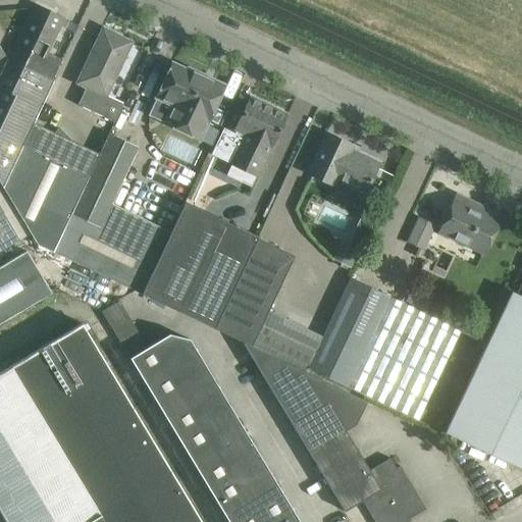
[(0,183),(1,186),(33,122),(62,59),(47,52),(63,18),(34,4),(0,75),(0,183)]
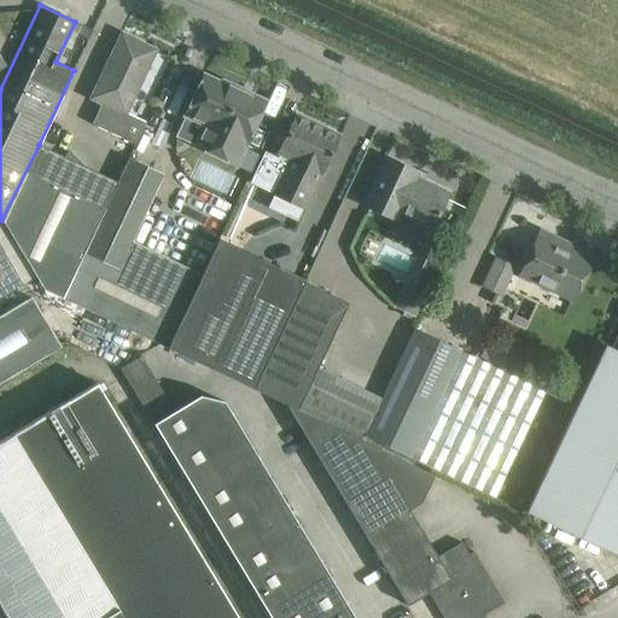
[(135,144),(145,123),(126,114),(156,50),(121,33),(89,99),(100,104),(92,124),(135,144)]
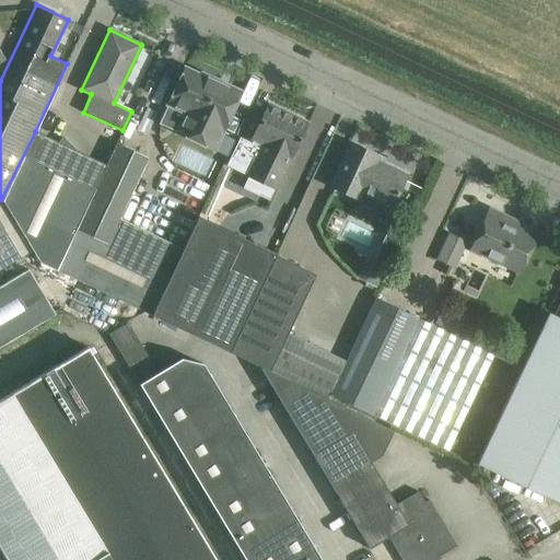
[(184,68),(156,125),(213,151),(241,92),(200,73),(200,76),(184,68)]
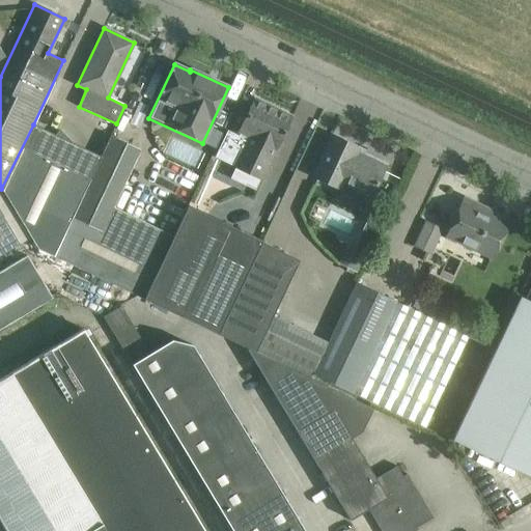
[(253,100),(239,131),(240,132),(238,136),(226,131),(214,158),(260,179),(275,148),(276,148),(290,117),(253,100)]
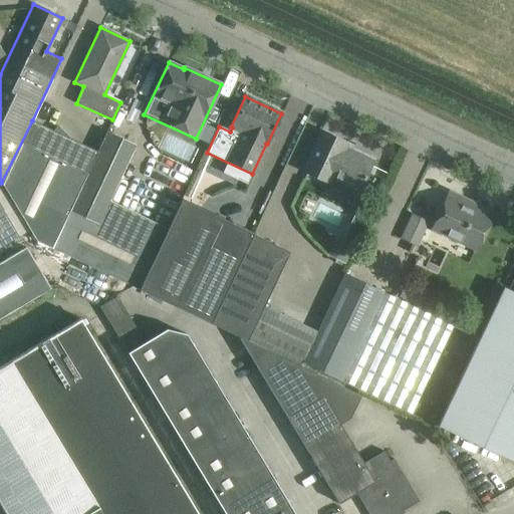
[(2,184),(29,230),(36,240),(50,247),(97,151),(93,150),(91,154),(78,148),(58,126),(53,134),(34,124),(35,122),(32,120),(1,183),(2,184)]
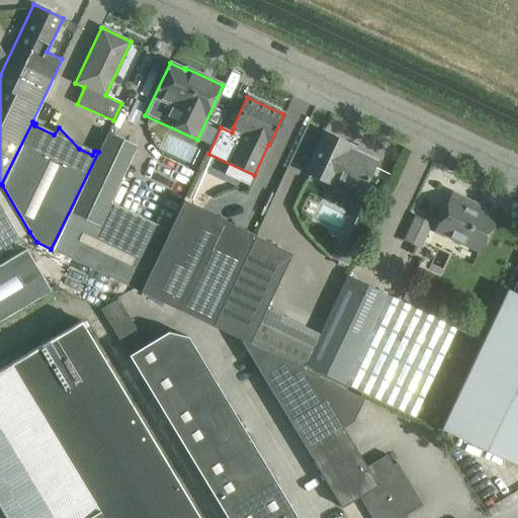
[(107,133),(98,152),(51,249),(140,291),(168,231),(110,202),(137,146),(107,133)]
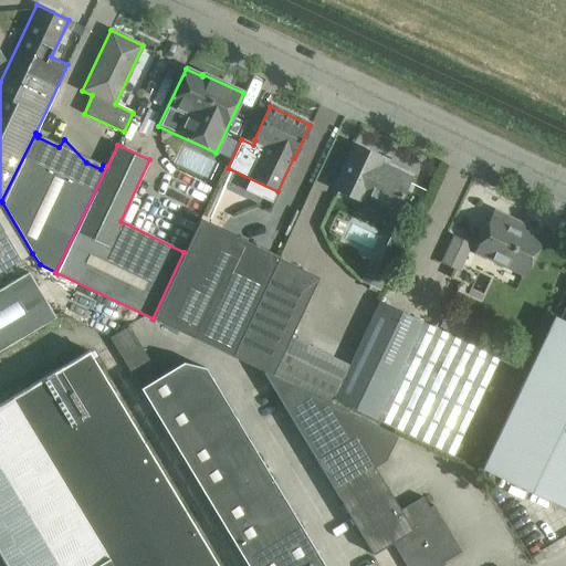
[(354,145),(334,188),(362,200),(364,201),(357,215),(385,228),(394,209),(394,210),(409,177),(378,163),(380,158),(354,145)]
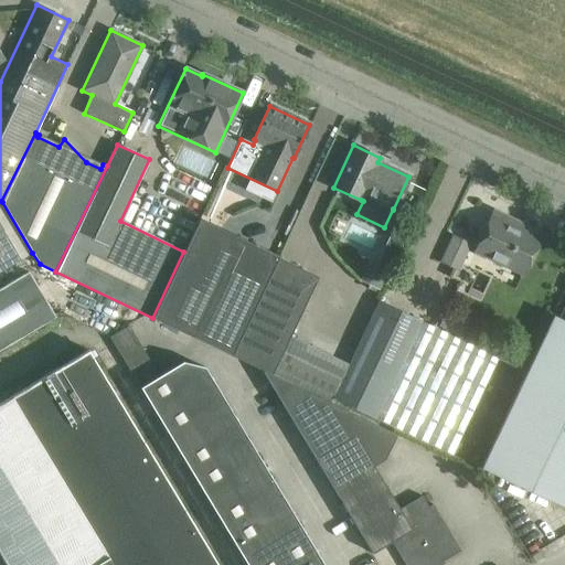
[(0,272),(21,259),(32,253),(2,202),(0,203),(0,272)]
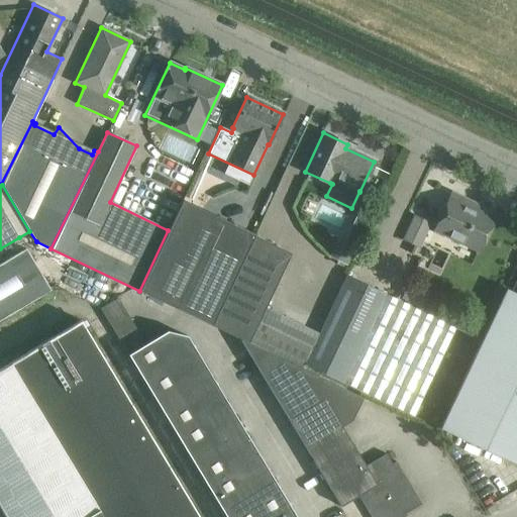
[(451,194),(434,229),(479,250),(493,219),(464,206),(468,201),(451,194)]
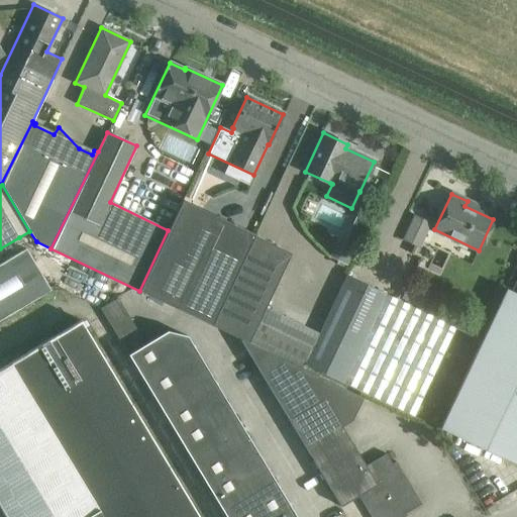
[(139,291),(176,309),(212,326),(254,236),(255,234),(219,217),(182,200),(168,230),(139,291)]
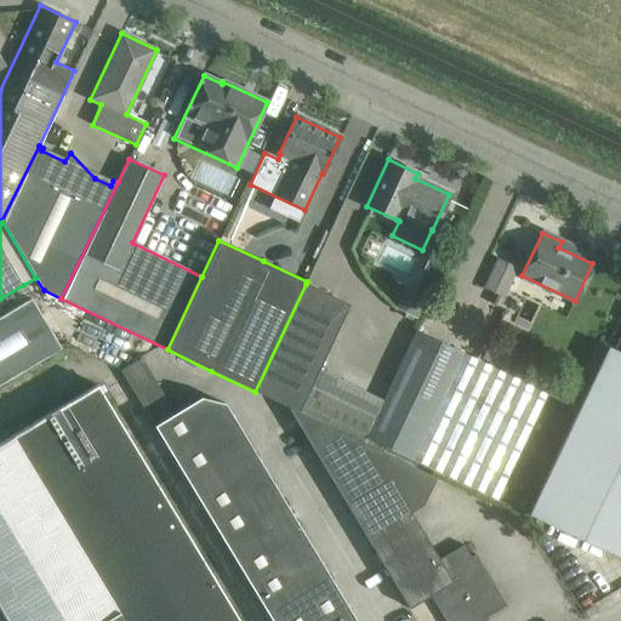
[(403,294),(396,308),(403,312),(416,318),(419,319),(425,305),(426,306),(445,266),(444,266),(429,258),(411,298),(403,294)]
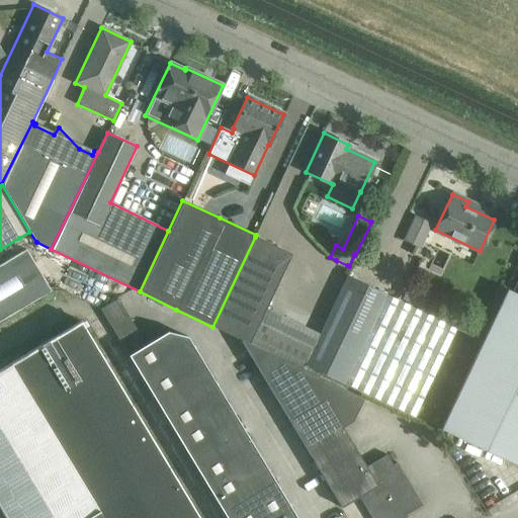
[(420,247),(431,224),(415,216),(404,240),(420,247)]
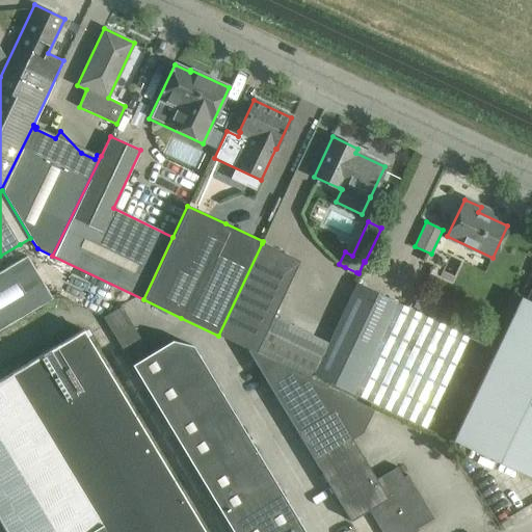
[(218,336),(246,349),(256,353),(299,261),(262,243),(218,336)]
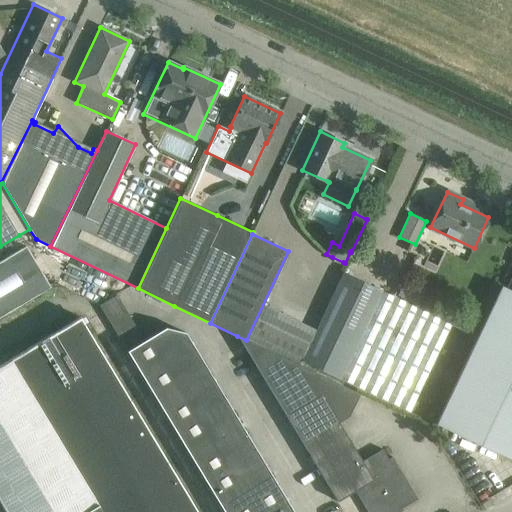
[(0,316),(50,287),(25,246),(0,261),(0,316)]
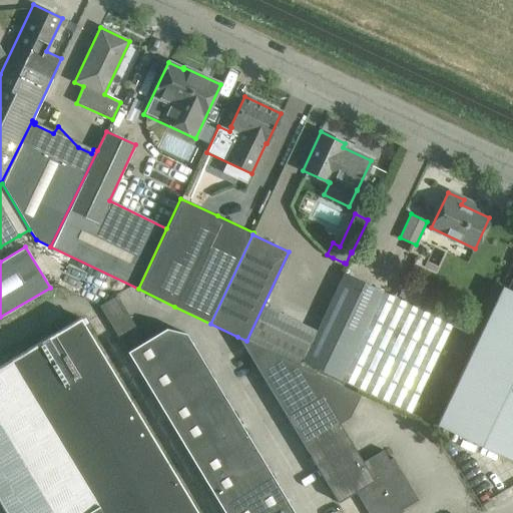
[(317,331),(302,362),(340,380),(340,379),(411,413),(453,326),(407,304),(344,273),(317,331)]
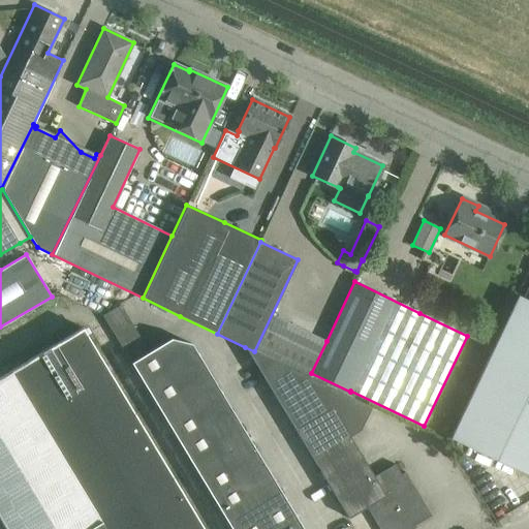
[(528,301),(523,299),(517,296),(449,438),(528,475),(528,301)]
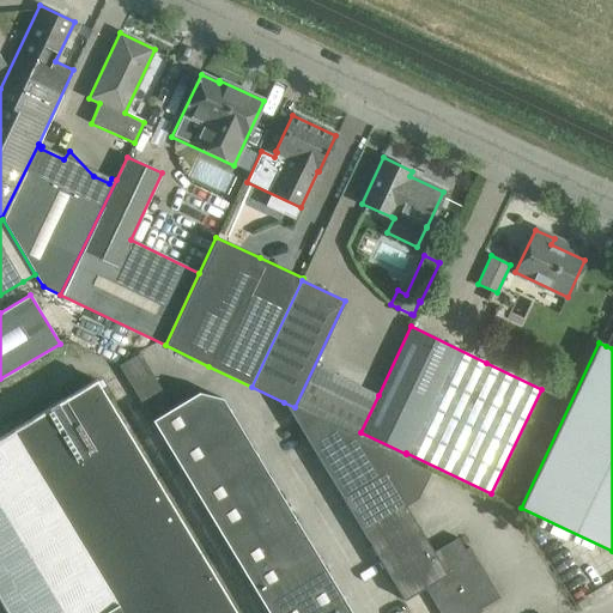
[(236,612),(95,380),(0,436),(0,604),(5,612),(236,612)]
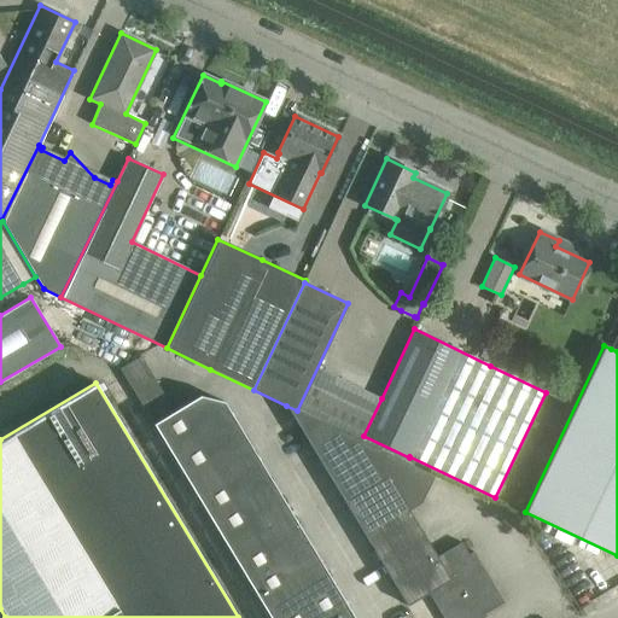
[(172,455),(233,419),(223,401),(199,395),(152,424),(172,455)]
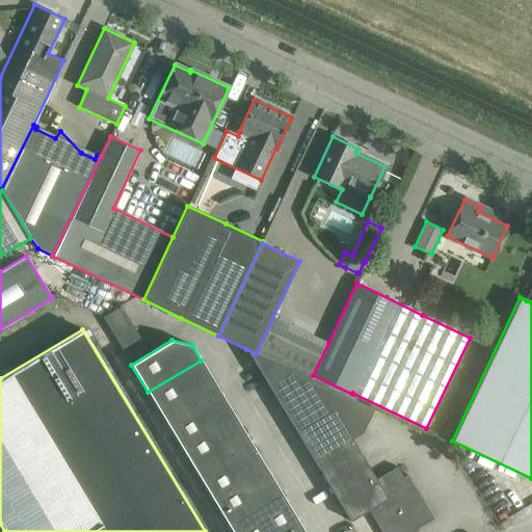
[(373,409),(256,353),(246,349),(350,521),(368,510),(380,531),(410,531),(433,519),(407,475),(403,477),(397,467),(375,479),(351,440),(362,432),(373,409)]
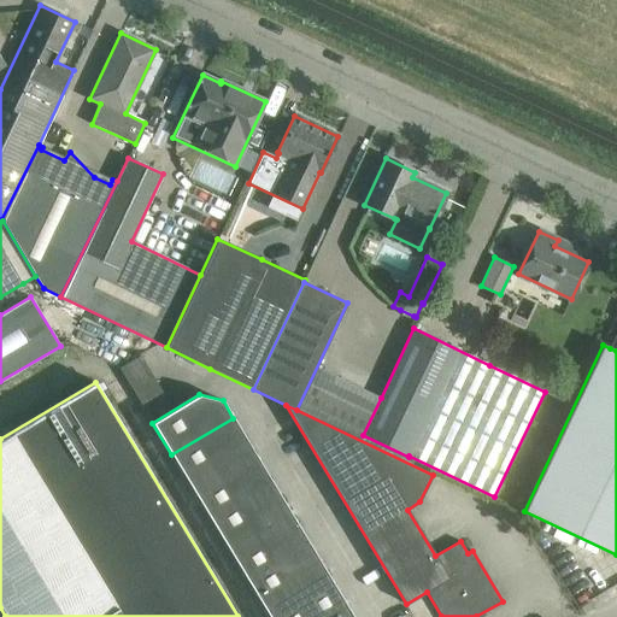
[(191,486),(252,448),(233,418),(171,454),(191,486)]
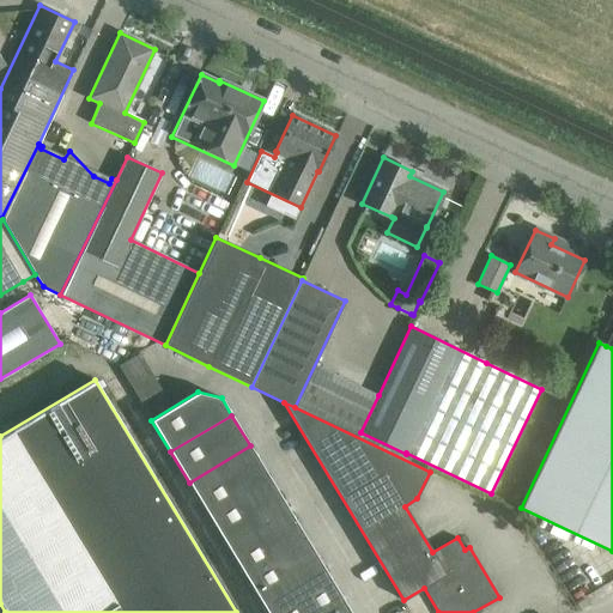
[(207,514),(268,477),(250,445),(189,483),(207,514)]
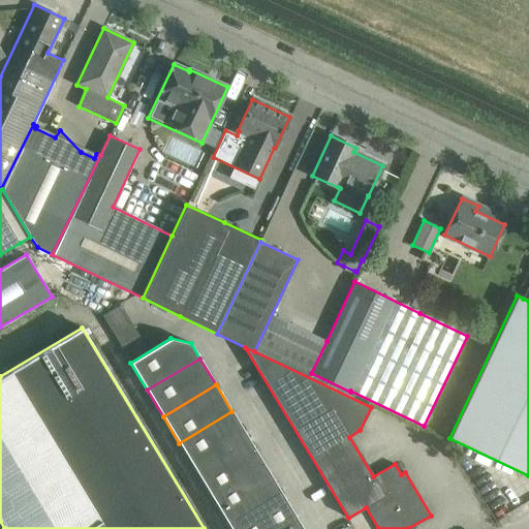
[(211,496),(263,464),(231,411),(179,443),(211,496)]
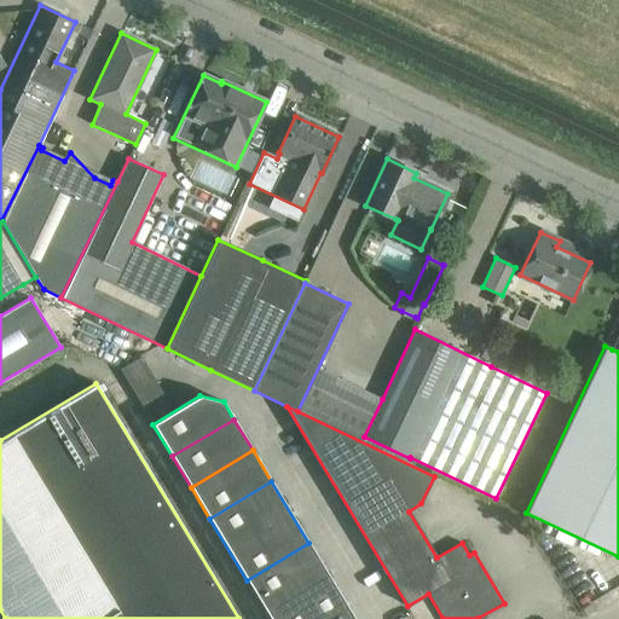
[(266,612),(328,574),(308,543),(247,580),(266,612)]
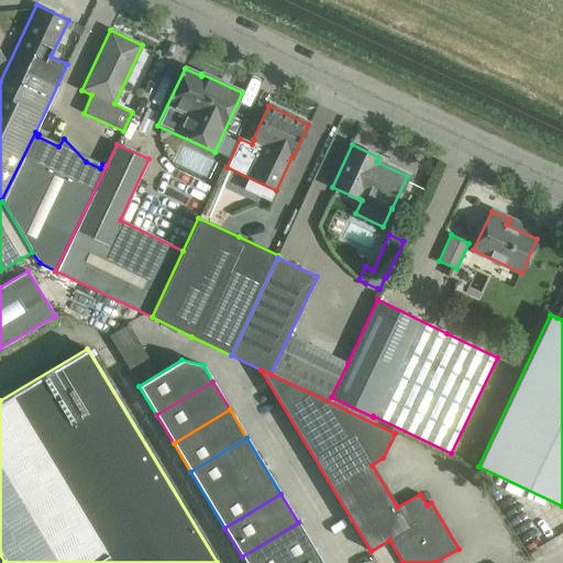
[(245,562),(294,562),(315,551),(298,522),(242,556),(245,562)]
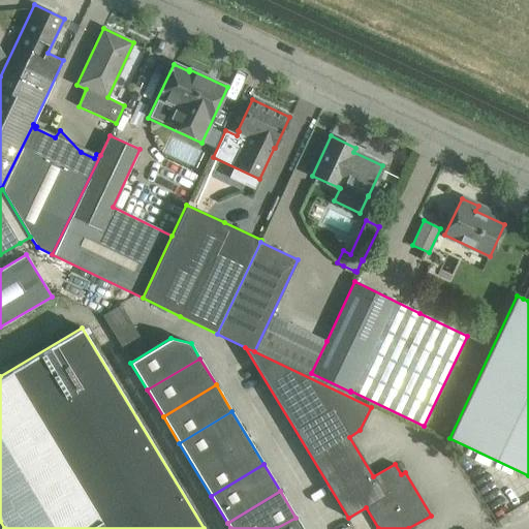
[(303,528),(296,518),(276,528),(303,528)]
